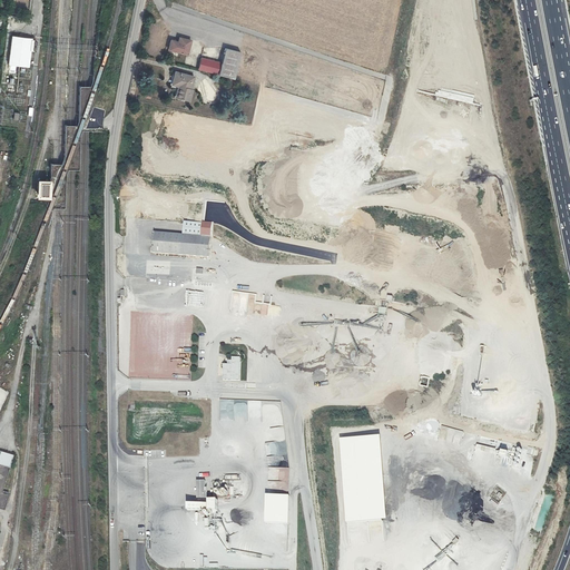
[(32,38),(11,36),(8,65),(28,67),(30,50),(32,50),(33,39),(32,39),(32,38)]
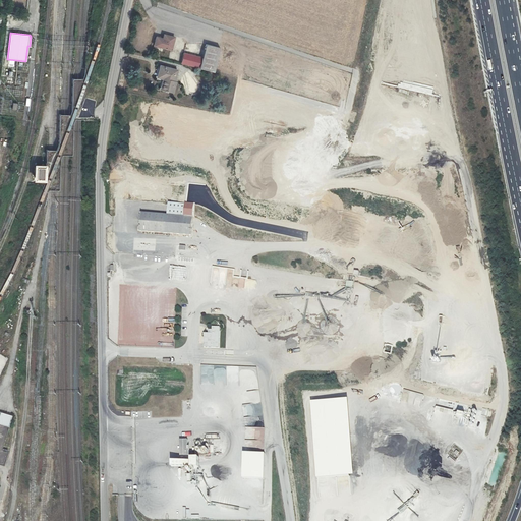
[(161,47),(171,50),(174,38),(164,35),(161,47)]
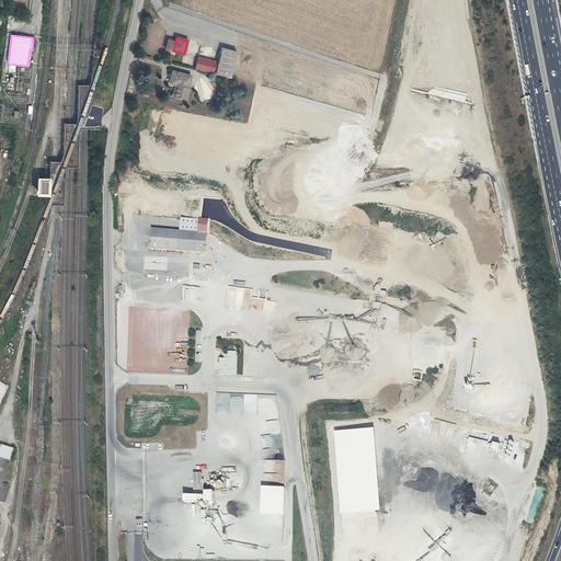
[(194,70),(195,71),(229,80),(237,52),(221,47),(217,63),(198,57),(194,70)]
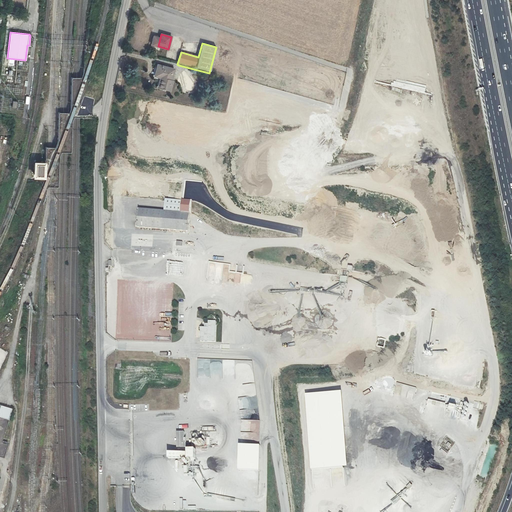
[(157,87),(166,89),(168,81),(170,81),(173,69),(157,64),(154,76),(160,77),(157,87)]
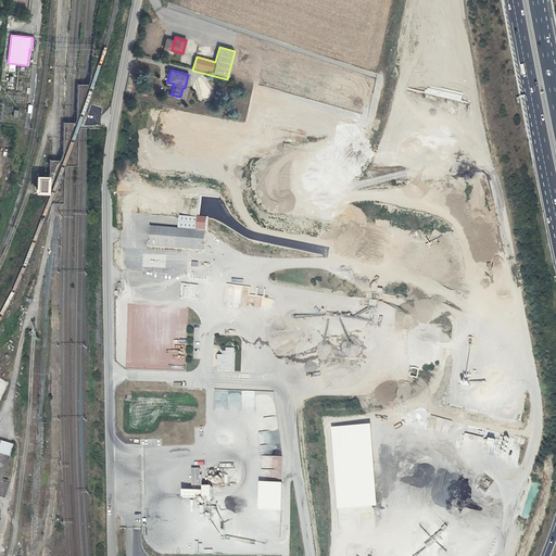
[(46,178),(37,177),(37,191),(46,191),(46,178)]
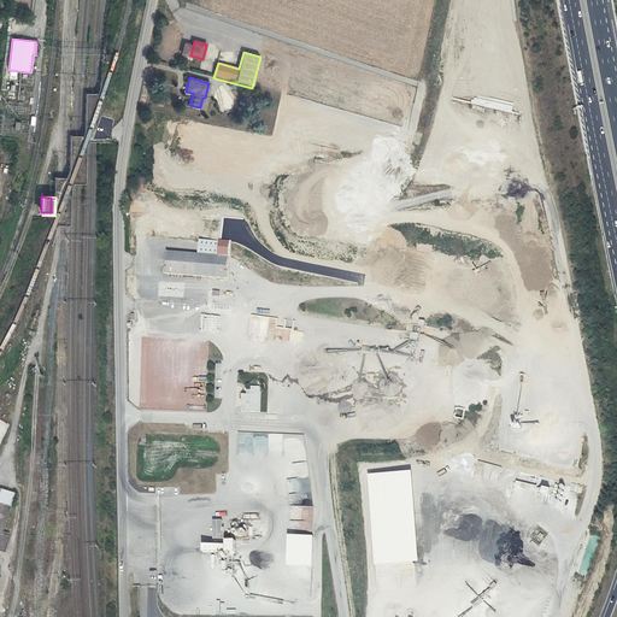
[(170,205),(160,204),(159,215),(174,216),(175,210),(169,209),(170,205)]
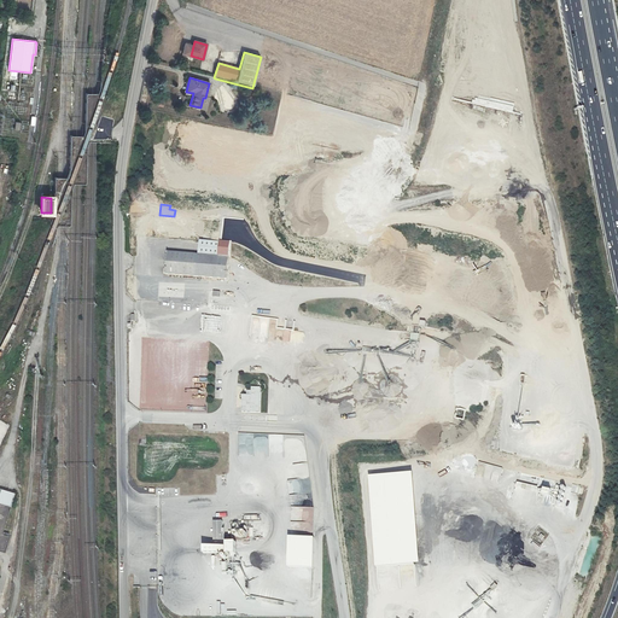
[(238,223),(242,215),(237,213),(237,214),(229,211),(226,219),(238,223)]
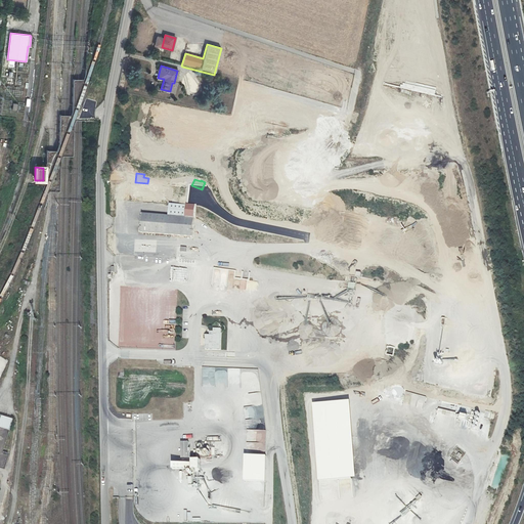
[(143,214),(141,234),(192,236),(194,206),(170,205),(169,216),(143,214)]
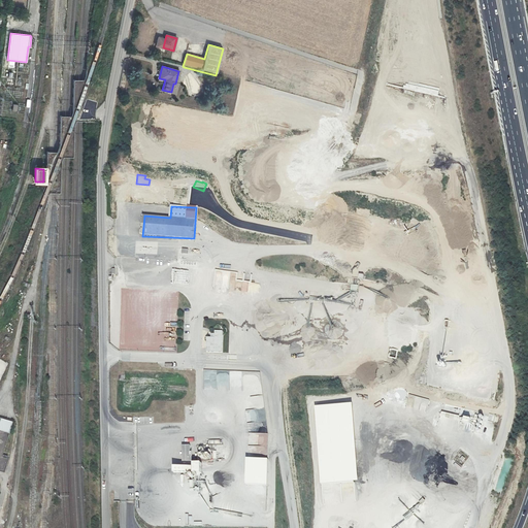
[(145,248),(144,248),(145,242),(136,241),(135,254),(145,255),(145,248)]
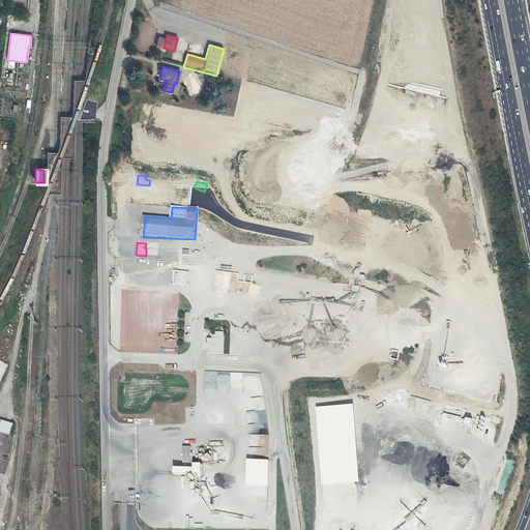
[(353,278),(351,291),(357,292),(359,280),(353,278)]
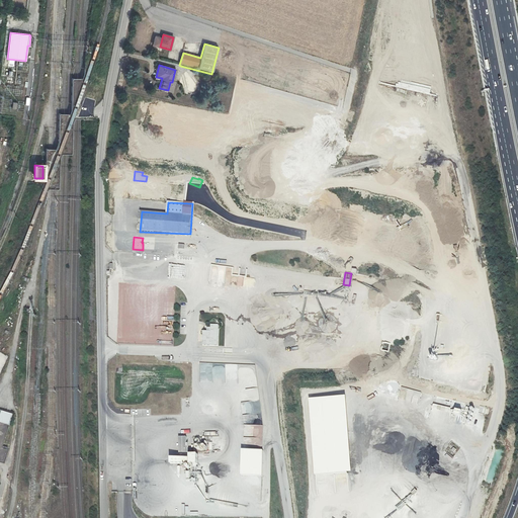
[(128,291),(113,290),(113,299),(128,299),(128,297),(131,298),(131,303),(163,303),(163,288),(146,288),(146,290),(132,290),(132,294),(128,294),(128,291)]
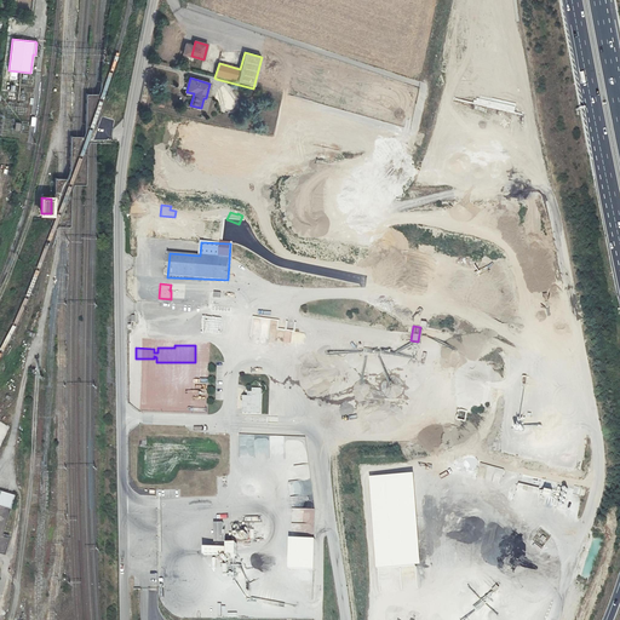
[(162,380),(148,380),(147,408),(162,408),(162,380)]
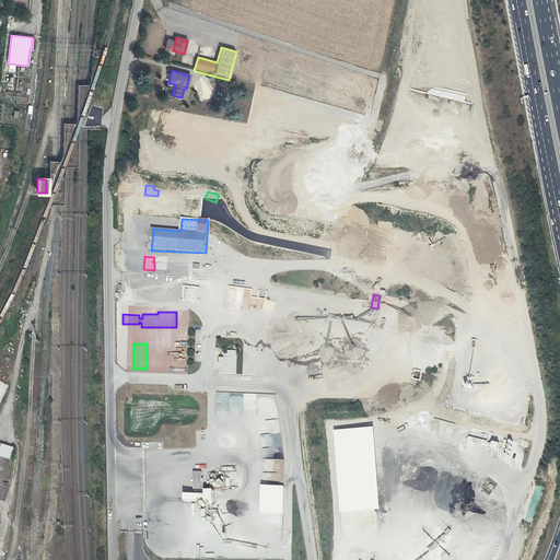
[(220,359),(219,370),(223,370),(223,374),(235,374),(236,352),(229,351),(228,359),(220,359)]
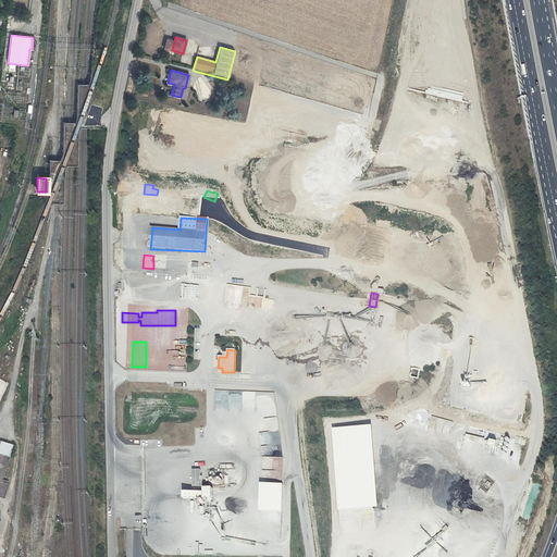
[(0,378),(0,403),(10,383),(0,378)]
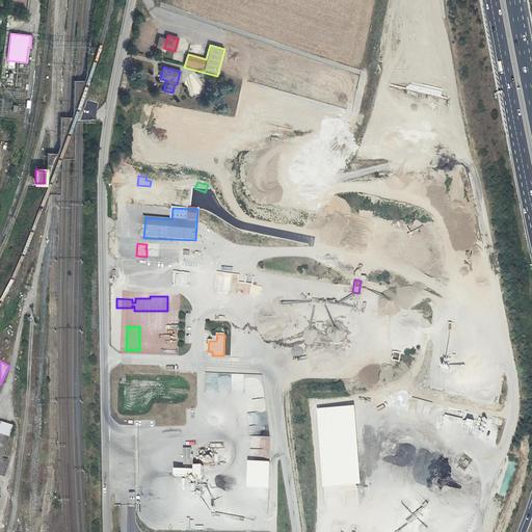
[(419,400),(416,411),(428,415),(431,403),(419,400)]
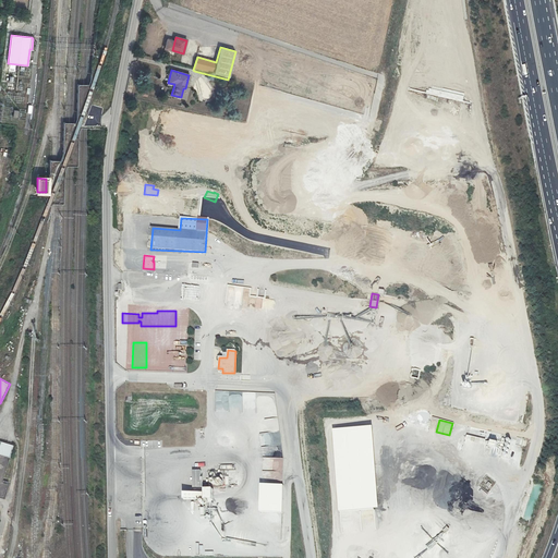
[(370,429),(336,432),(342,512),(376,510),(370,429)]
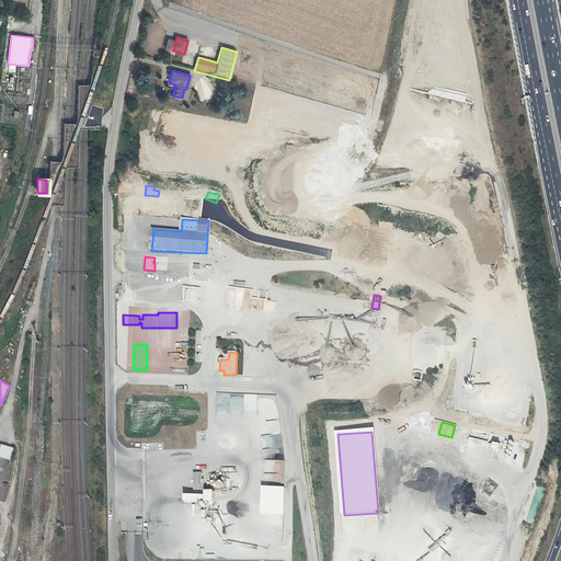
[(0,491),(14,448),(0,444),(0,445),(0,491)]
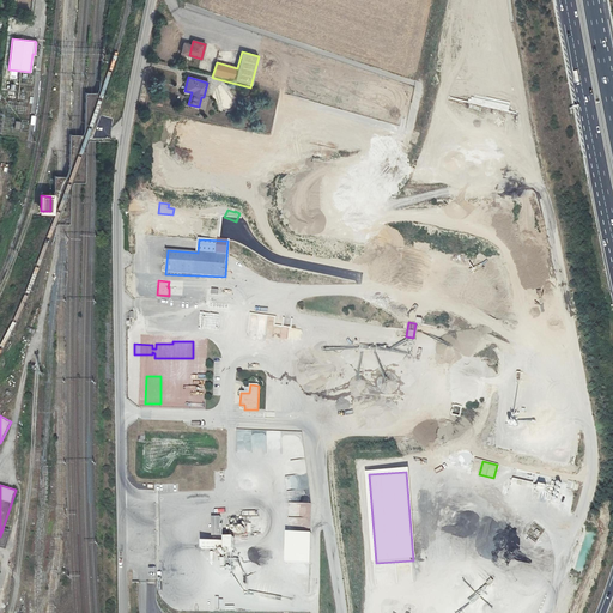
[(310,519),(311,503),(290,503),(290,516),(291,516),(290,527),(310,527),(310,519)]
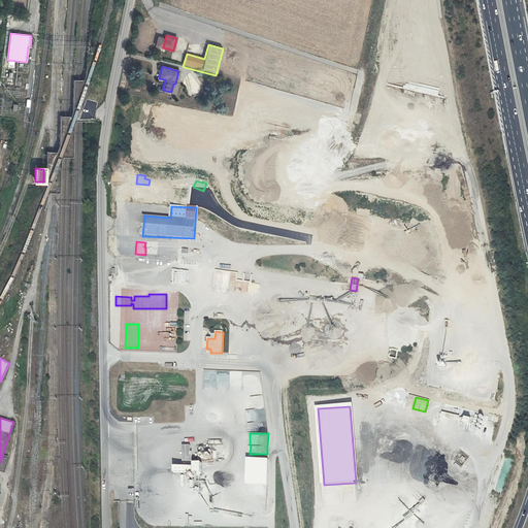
[(381,453),(390,455),(393,440),(384,438),(381,453)]
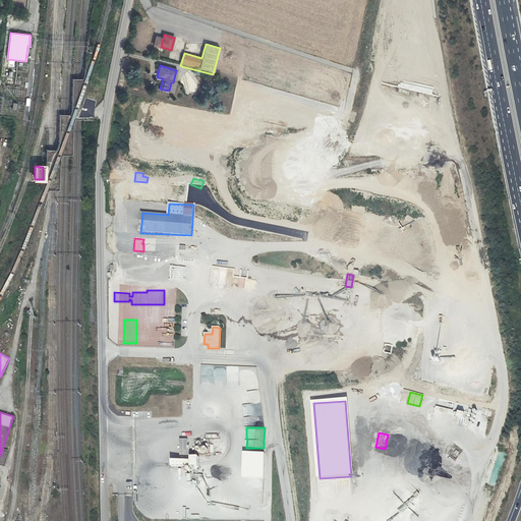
[(188,440),(180,440),(180,455),(188,455),(188,440)]
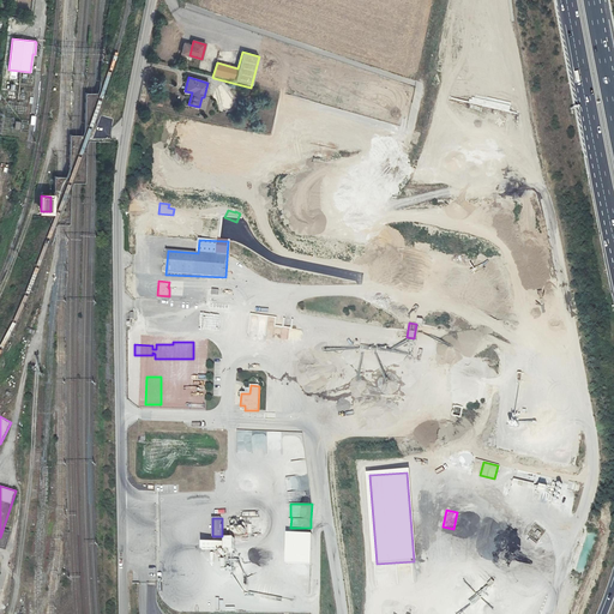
[(4,528),(0,537),(0,547),(6,549),(12,531),(4,528)]
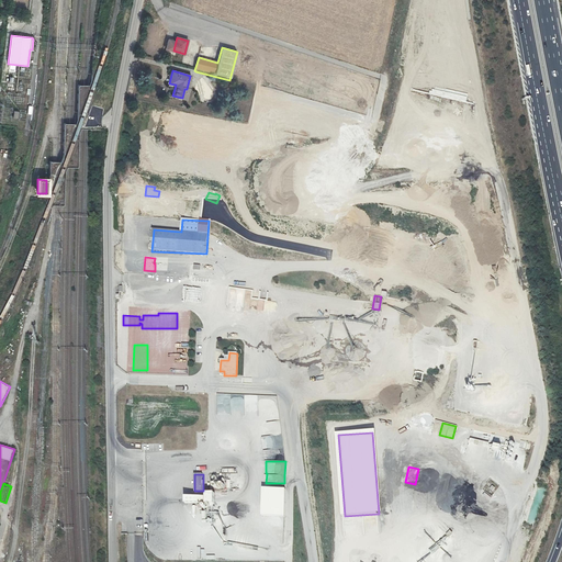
[(489,484),(485,491),(492,495),(496,487),(489,484)]
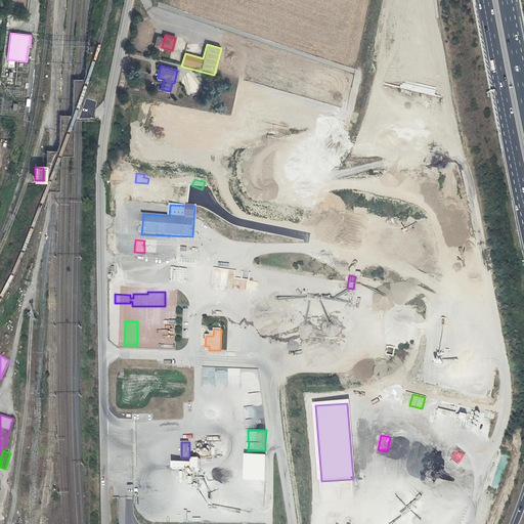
[(265,456),(247,455),(246,480),(265,481),(265,456)]
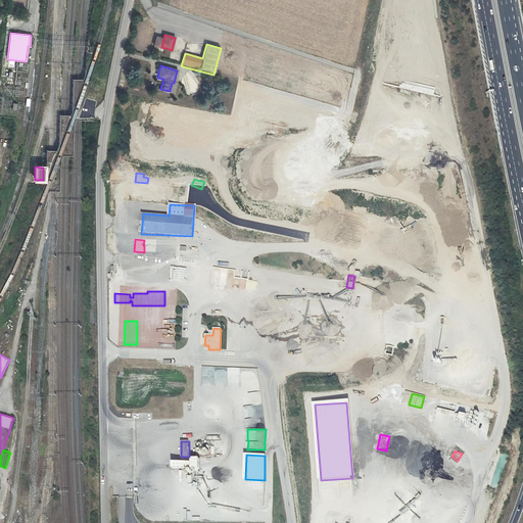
[(191,522),(200,522),(200,514),(191,514),(191,522)]
